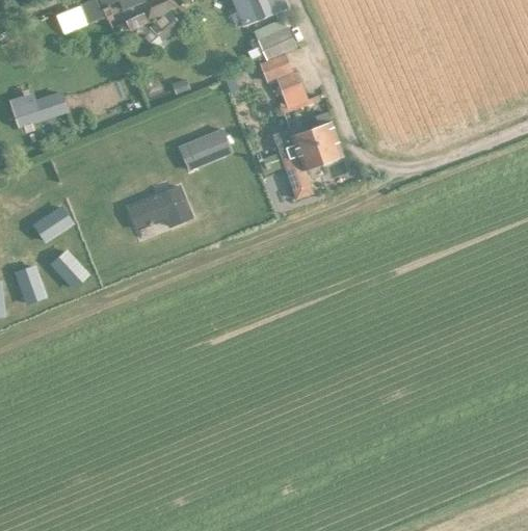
[(89,0),(83,3),(80,4),(89,23),(103,17),(95,0),(89,0)]
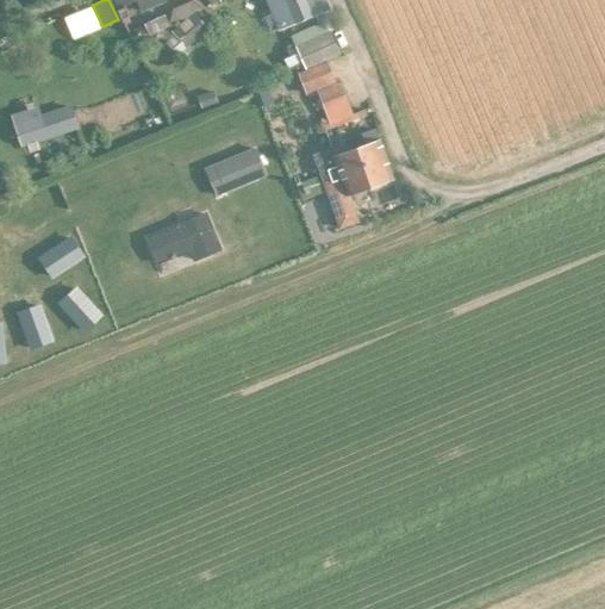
[(111,0),(123,24),(130,22),(124,6),(135,1),(136,5),(138,4),(137,0),(111,0)]
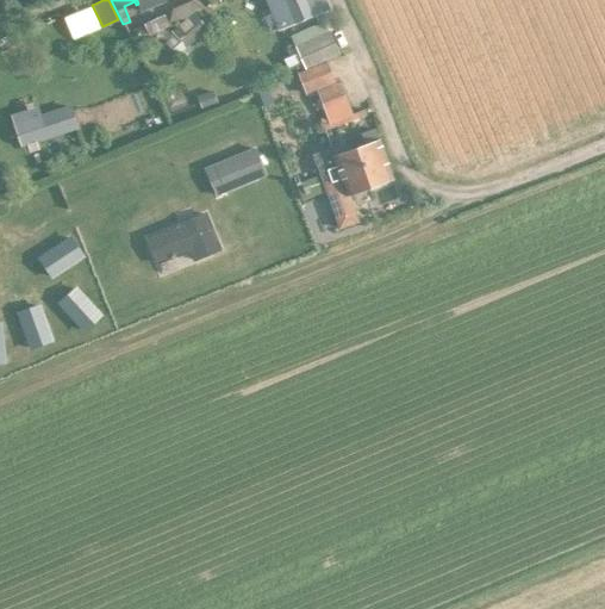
[(137,0),(138,4),(141,12),(168,1),(167,0),(137,0)]
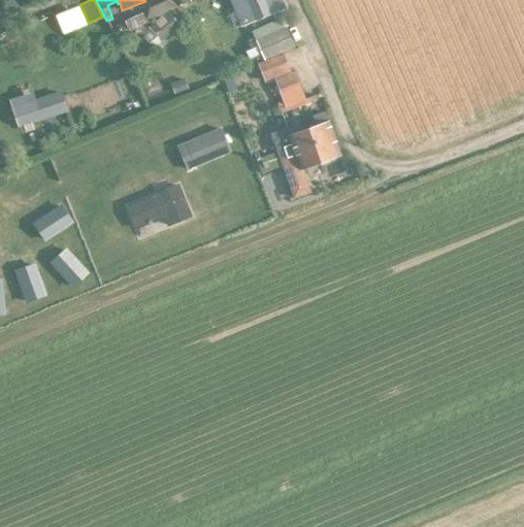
[(150,7),(148,19),(174,7),(165,0),(150,7)]
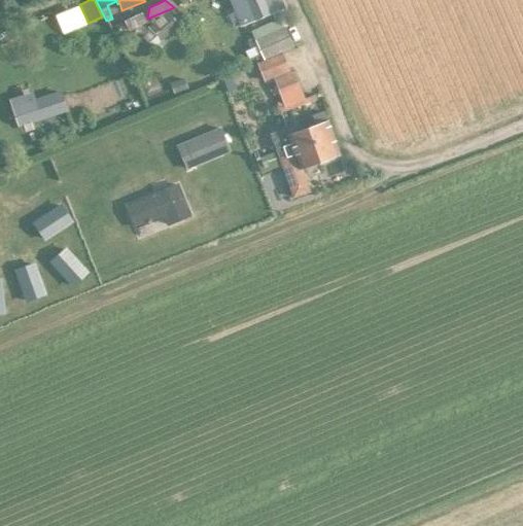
[(229,0),(240,26),(250,22),(284,9),(280,0),(229,0)]
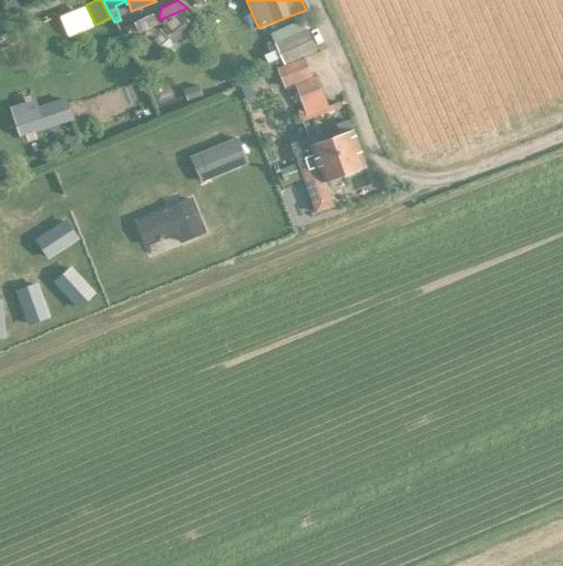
[(153,40),(163,52),(193,27),(180,12),(160,29),(162,33),(153,40)]
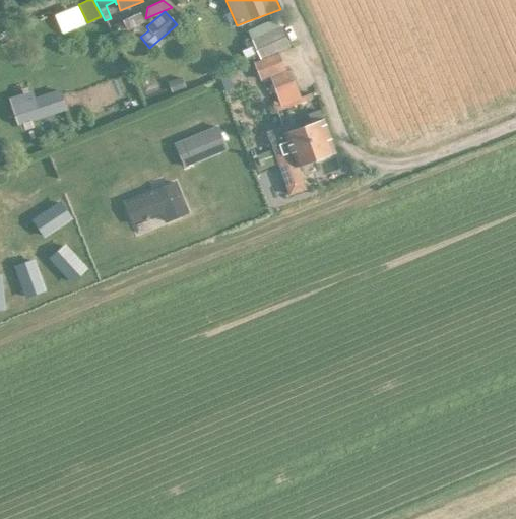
[(139,12),(122,20),(126,29),(144,21),(139,12)]
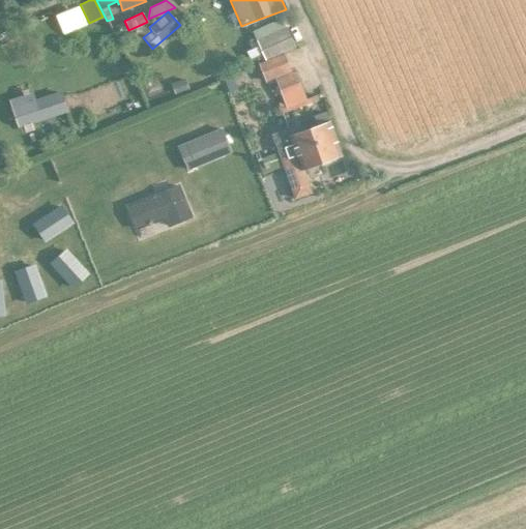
[(274,21),(253,30),(256,38),(279,30),(285,27),(281,19),(274,21)]
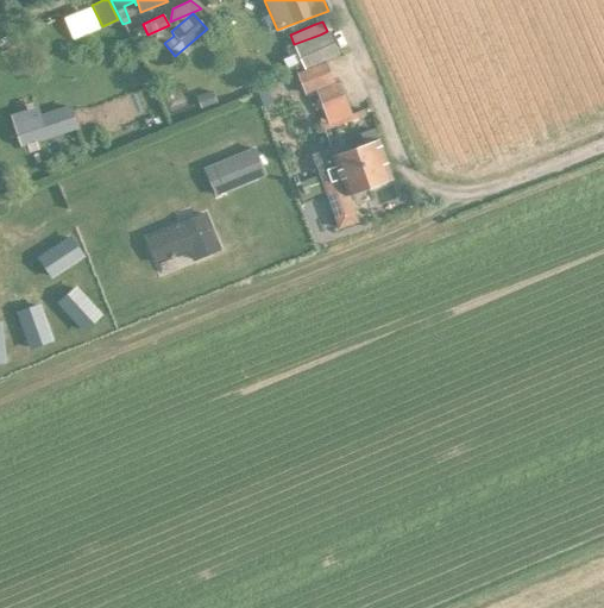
[(320,35),(294,44),(295,48),(302,63),(306,69),(325,62),(329,60),(341,55),(340,55),(331,30),(327,31),(320,35)]
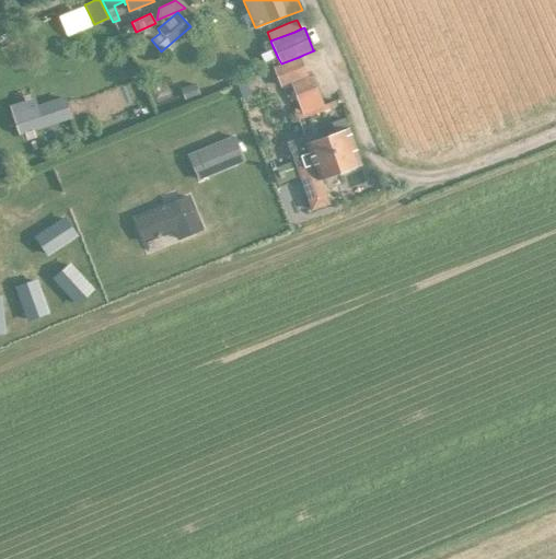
[(267,51),(262,54),(267,63),(278,58),(271,44),(265,47),(267,51)]
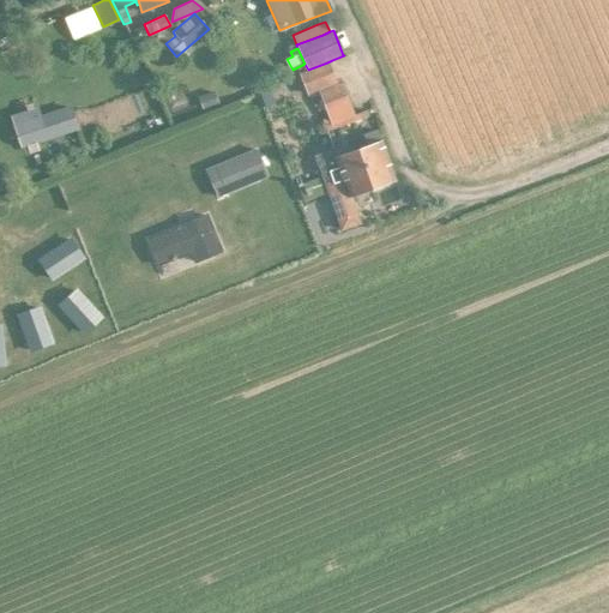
[(306,71),(300,73),(308,95),(319,91),(336,84),(327,62),(308,70),(306,71)]
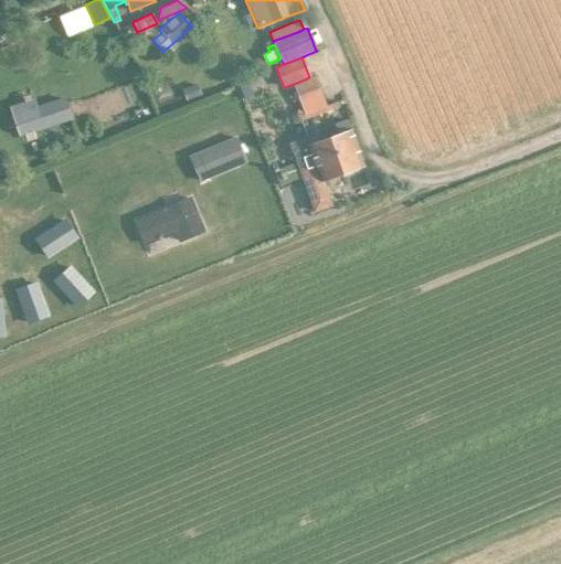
[(309,77),(294,84),(306,114),(326,105),(314,76),(309,77)]
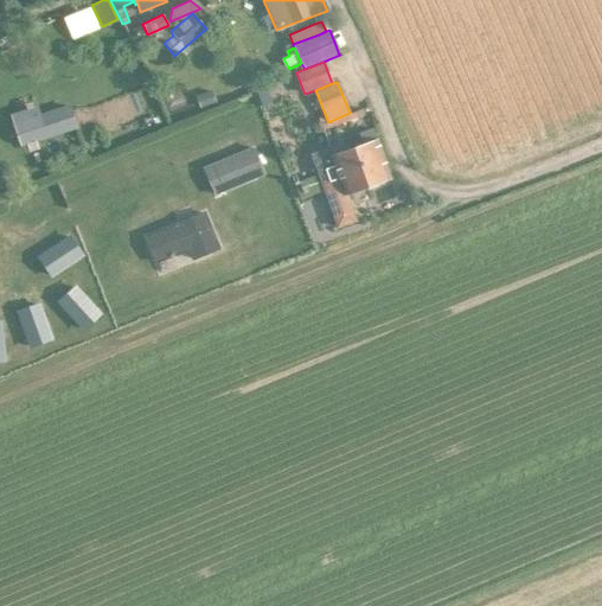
[(266,85),(256,90),(262,106),(273,102),(266,85)]
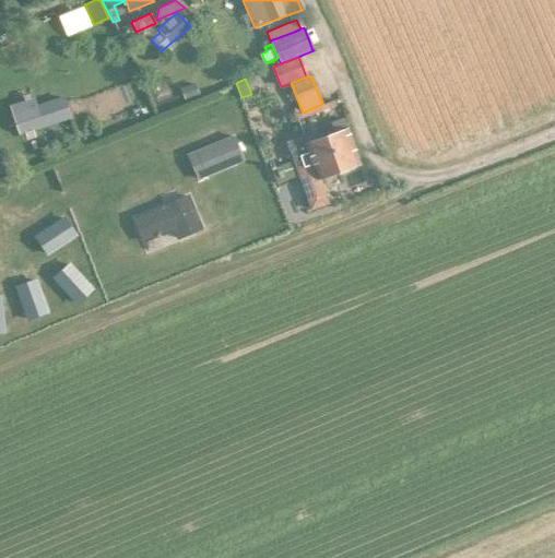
[(195,83),(182,87),(187,98),(199,94),(195,83)]
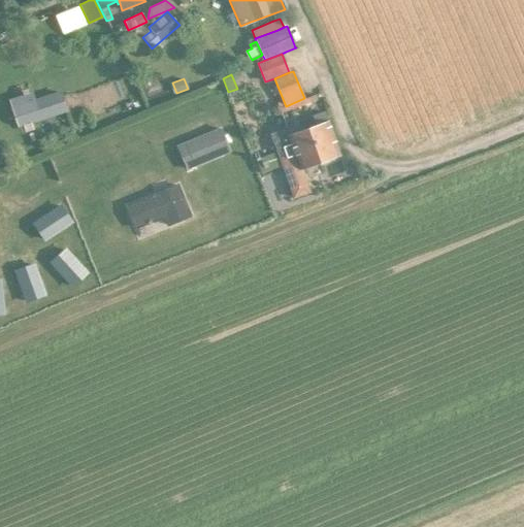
[(13,108),(20,125),(67,109),(61,93),(34,101),(32,95),(19,99),(21,105),(13,108)]
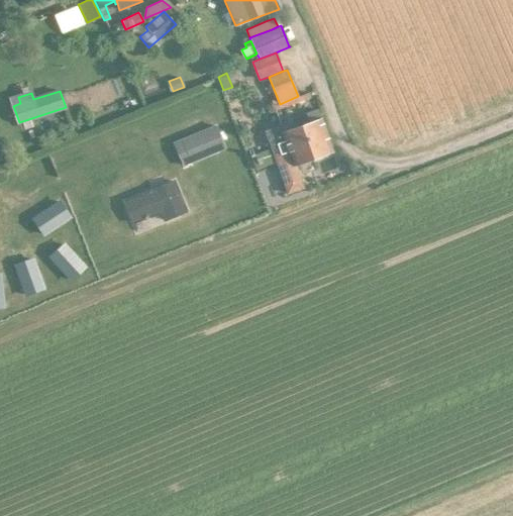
[(267,130),(288,193),(303,187),(295,166),(334,152),(319,108),(307,112),(311,122),(294,127),(291,120),(284,122),(285,124),(267,130)]
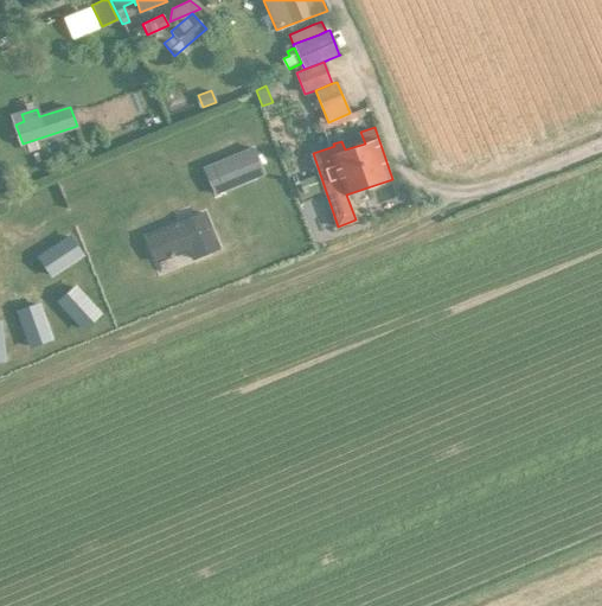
[(203,166),(215,196),(264,176),(253,146),(203,166)]
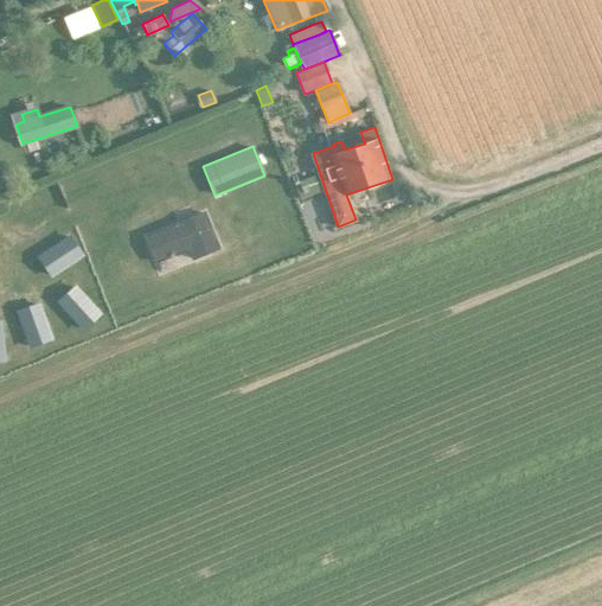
[(293,183),(300,201),(321,192),(315,176),(293,183)]
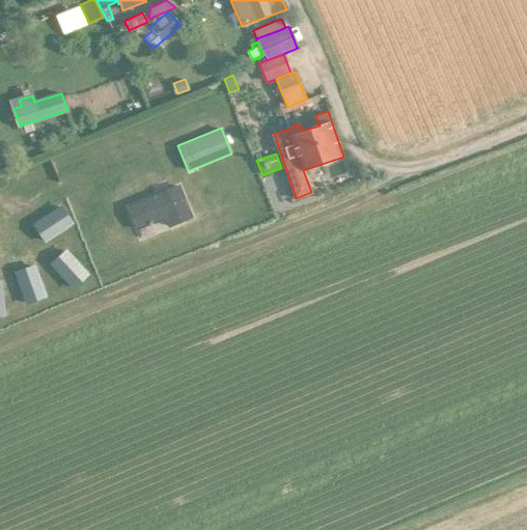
[(179,186),(129,206),(137,230),(166,218),(169,225),(192,217),(179,186)]
